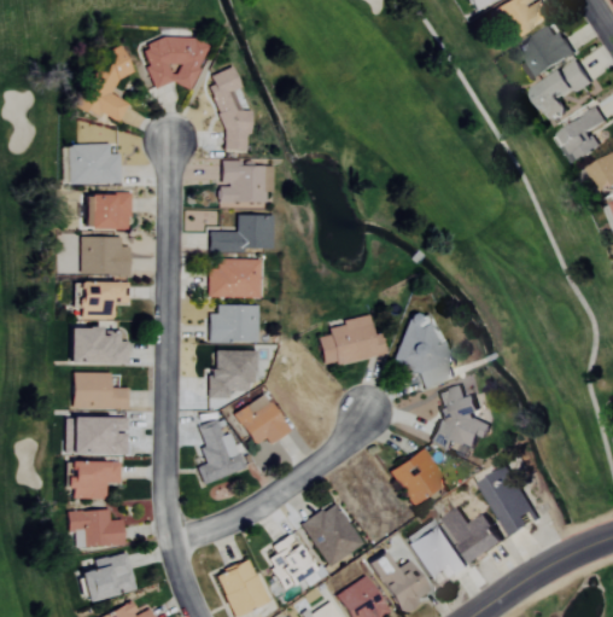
[(470,0),(477,11),(492,0),(470,0)]
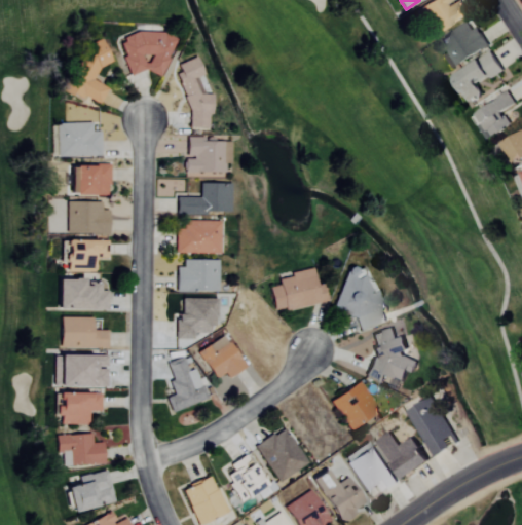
[(432,0),(423,5),(439,32),(472,14),(463,0),(458,0),(455,2),(454,0),(432,0)]
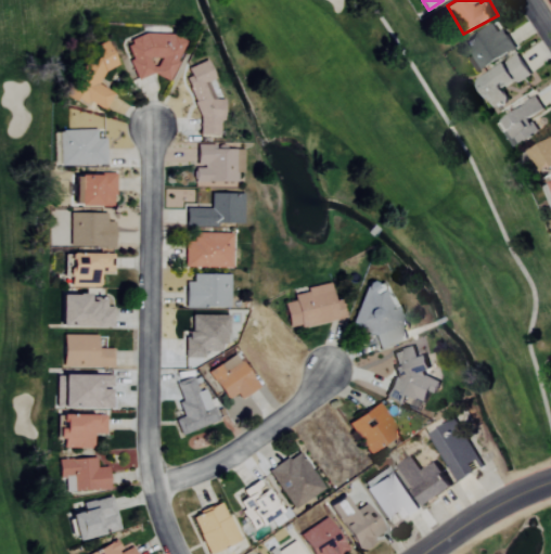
[(469,42),(486,69),(519,48),(502,21),(469,42)]
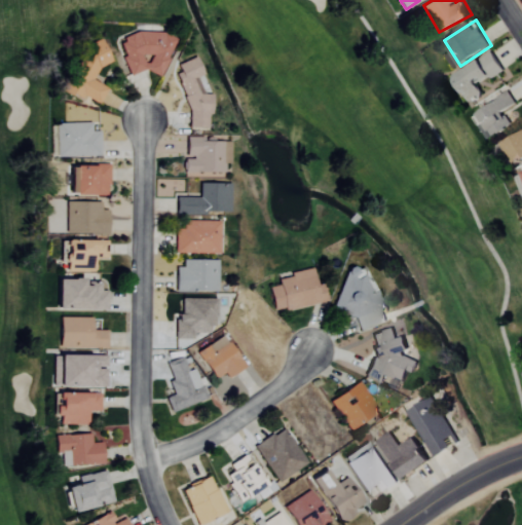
[(161,77),(178,44),(136,23),(123,47),(129,50),(123,62),(137,69),(139,66),(161,77)]
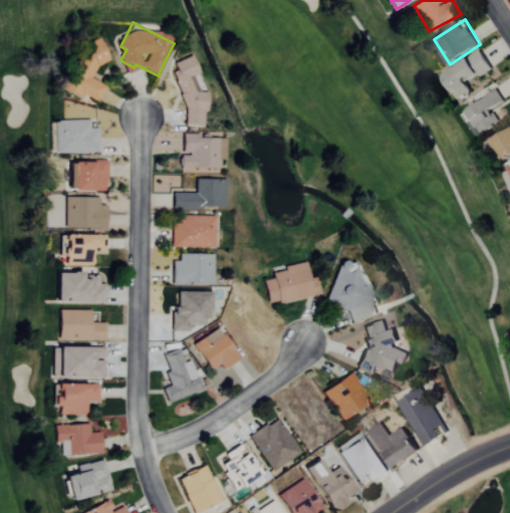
[(444,73),(458,99),(474,91),(469,83),(495,69),(485,51),(444,73)]
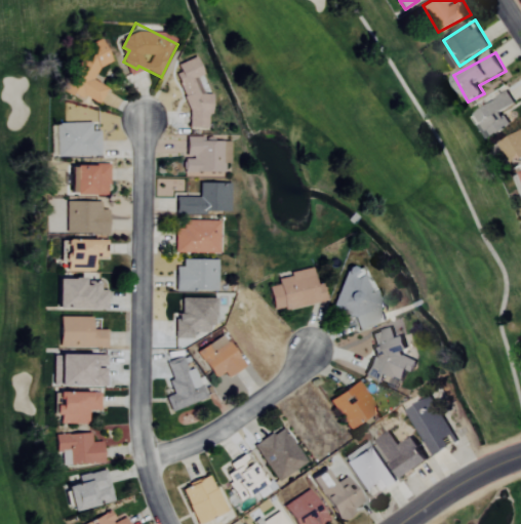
[(192,127),(210,127),(210,115),(214,114),(214,93),(206,93),(200,77),(206,74),(199,57),(177,66),(177,72),(187,96),(187,97),(192,112),(192,127)]
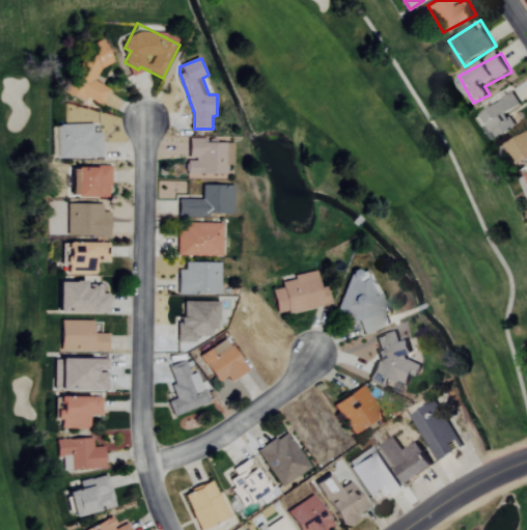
[(497,140),(522,124),(514,111),(524,105),(518,93),(482,116),(497,140)]
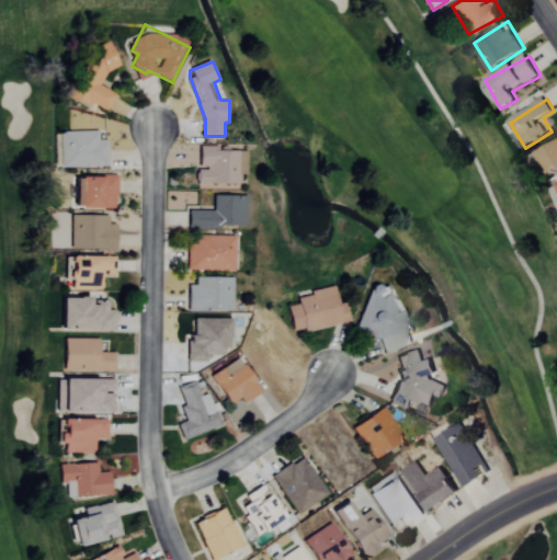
[(111,166),(111,139),(101,139),(101,132),(64,132),(64,167),(111,166)]
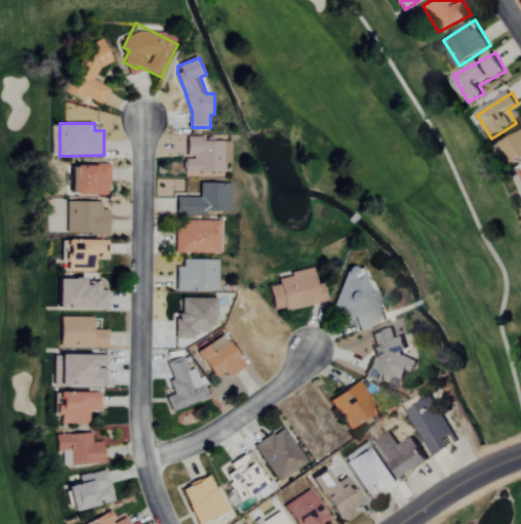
[(520,133),(505,143),(517,165),(520,163),(520,133)]
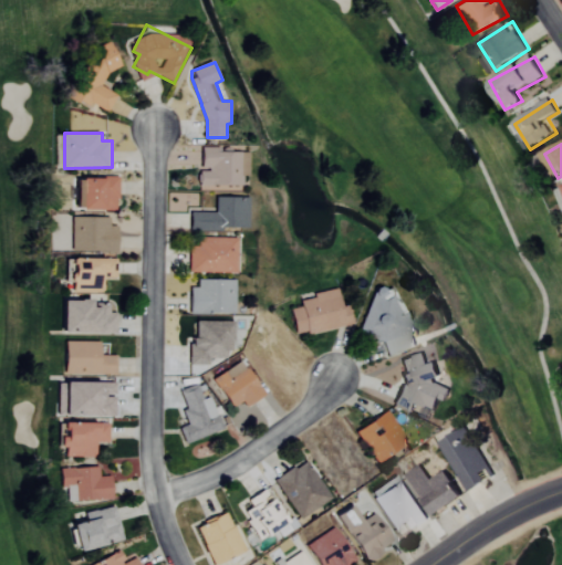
[(245,186),(245,176),(251,176),(251,149),(203,149),(203,185),(245,186)]
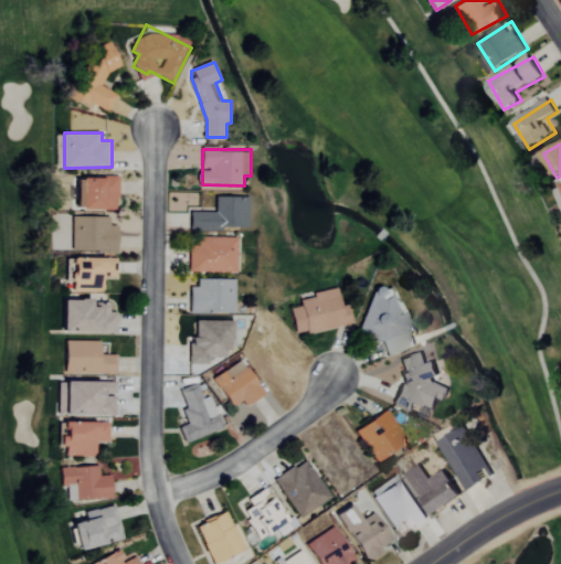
[(120,178),(83,177),(82,210),(119,211),(120,178)]
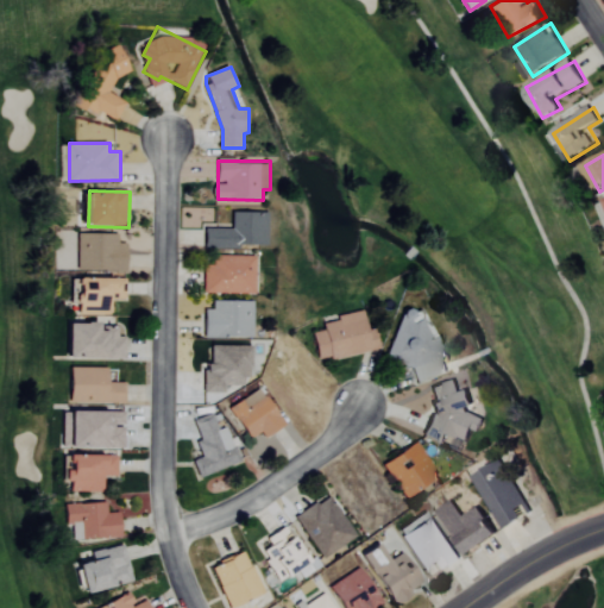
[(270,245),(270,212),(234,212),(233,227),(207,227),(207,249),(243,249),(243,244),(270,245)]
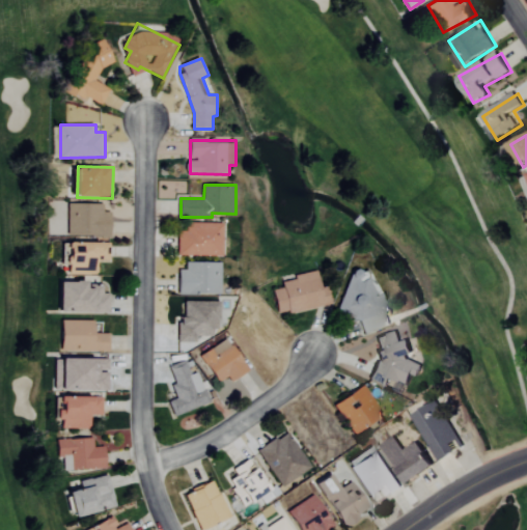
[(70,235),(112,236),(113,212),(105,212),(105,204),(70,203),(70,235)]
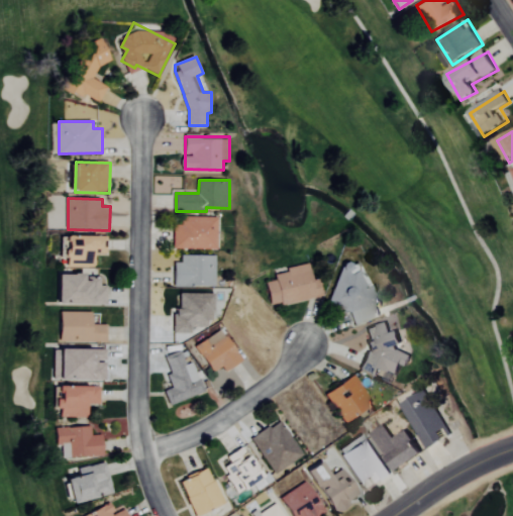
[(219,217),(184,217),(183,225),(178,225),(178,248),(218,249),(219,217)]
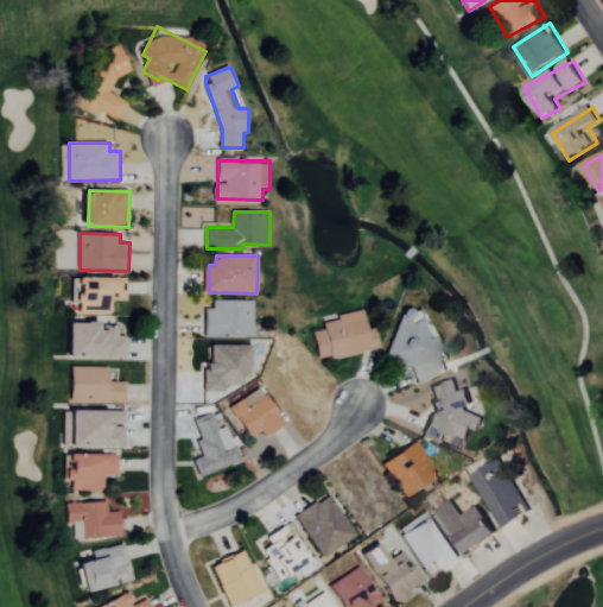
[(127,278),(80,278),(80,314),(112,314),(112,298),(127,298),(127,278)]
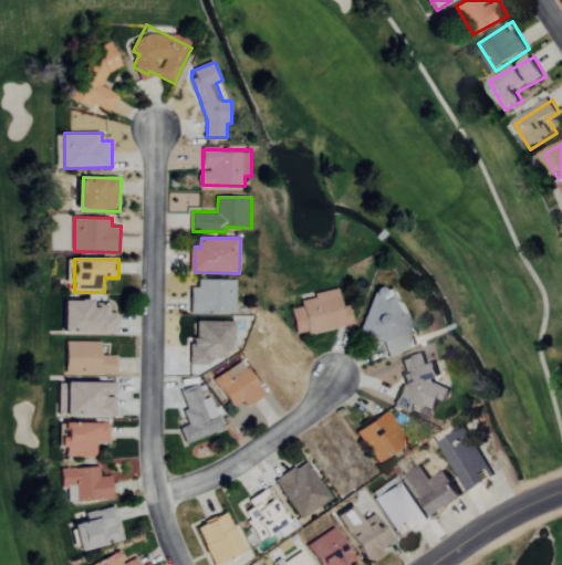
[(238,313),(238,280),(199,280),(200,288),(193,289),(193,314),(238,313)]
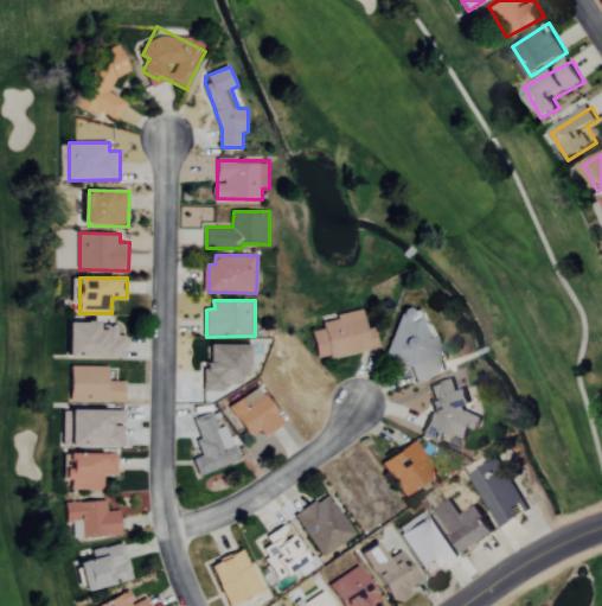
[(388,355),(405,361),(417,384),(448,370),(442,358),(448,355),(439,336),(431,333),(426,321),(420,319),(414,308),(409,307),(403,310),(388,355)]
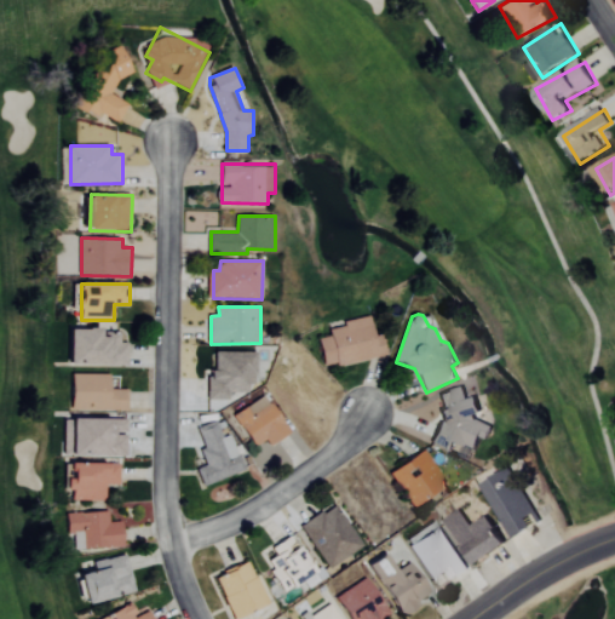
[(327,368),(390,355),(385,334),(375,337),(372,319),(331,327),(332,337),(320,339),(327,368)]
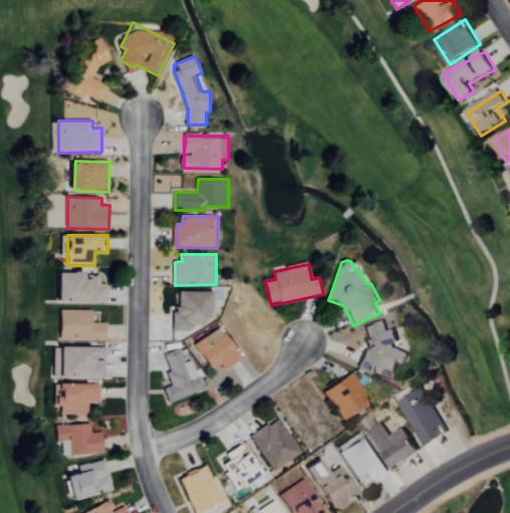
[(58,301),(107,303),(107,284),(100,283),(101,275),(84,275),(84,273),(59,272),(58,301)]
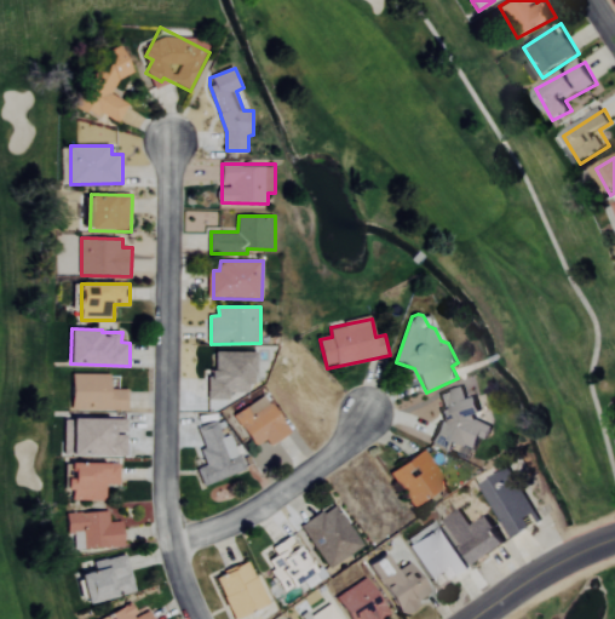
[(230,400),(230,393),(256,394),(257,354),(214,351),(212,400),(230,400)]
